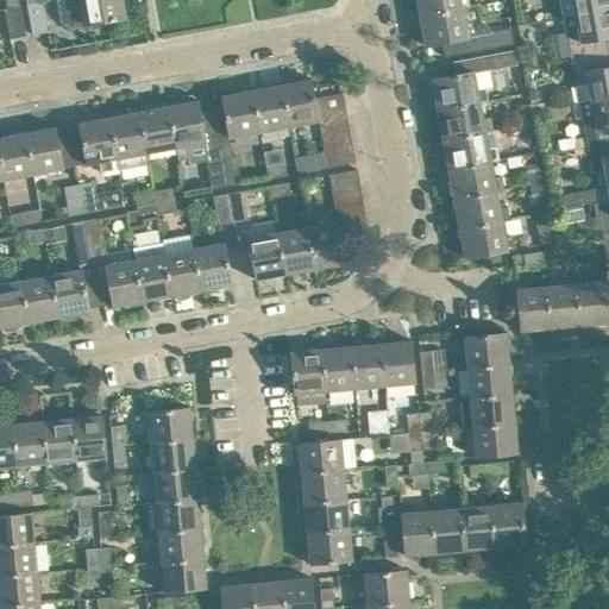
[(70,27),(86,25),(124,18),(120,0),(56,0),(61,20),(70,27)]
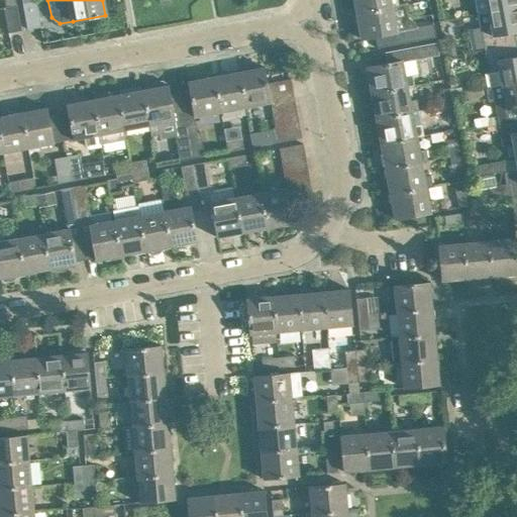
[(353,0),(356,13),(399,5),(398,0),(353,0)]
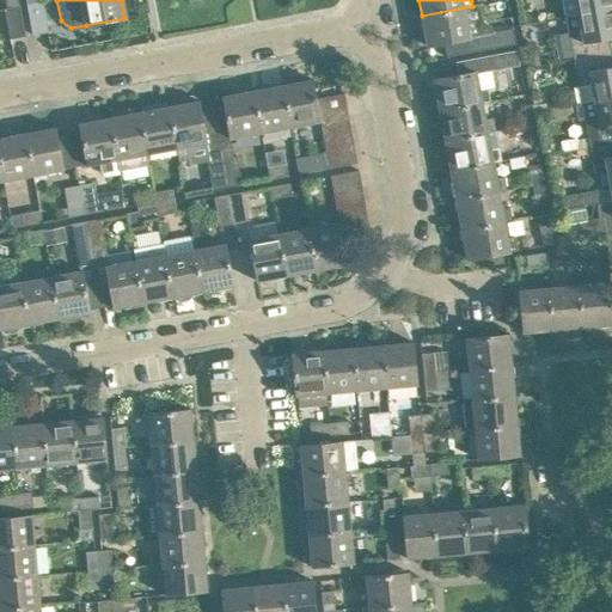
[(611,6),(611,0),(562,0),(565,16),(611,6)]
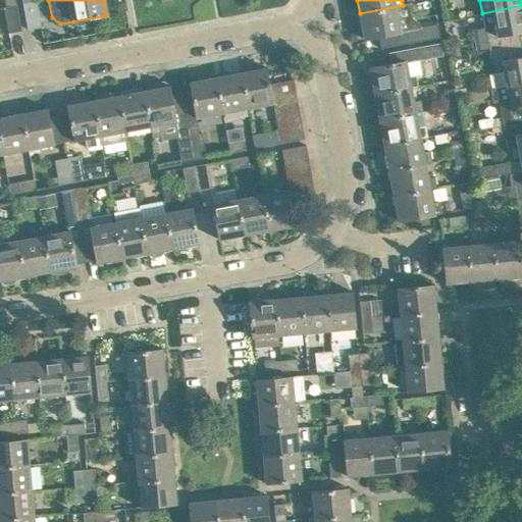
[(42,28),(37,1),(23,4),(28,30),(42,28)]
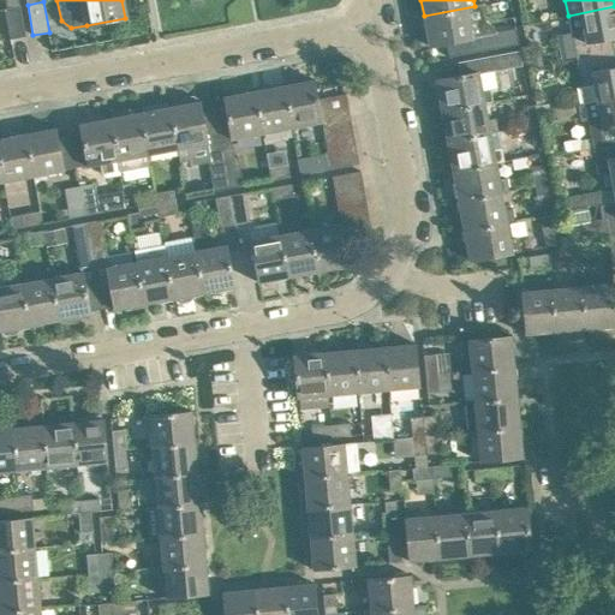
[(483,5),(475,6),(424,16),(430,46),(446,43),(449,58),(518,45),(515,29),(495,33),(494,27),(485,19),(483,5)]
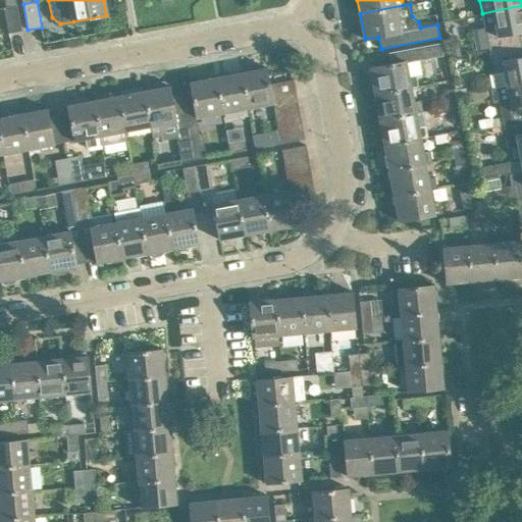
[(21,31),(16,5),(6,7),(4,7),(9,33),(21,31)]
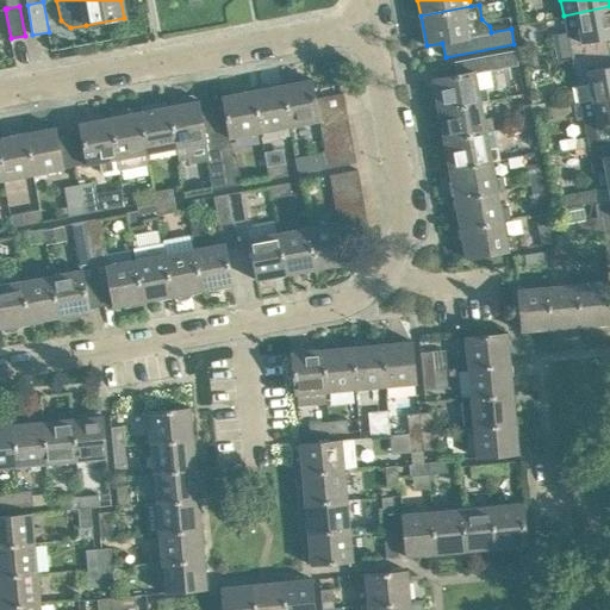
[(609,37),(609,6),(564,16),(567,32),(553,35),(556,57),(571,55),(572,60),(604,53),(602,39),(609,37)]
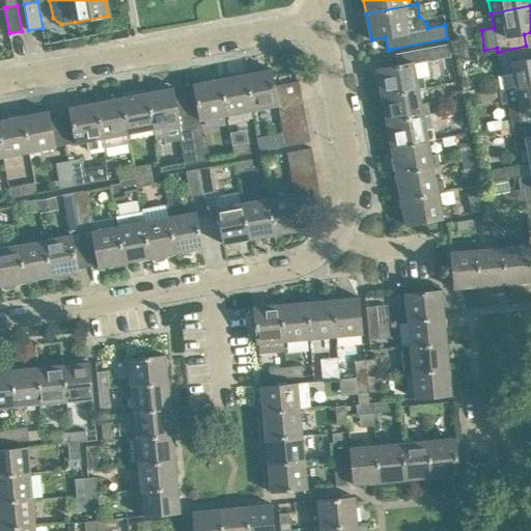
[(398,53),(400,64),(451,57),(448,44),(398,53)]
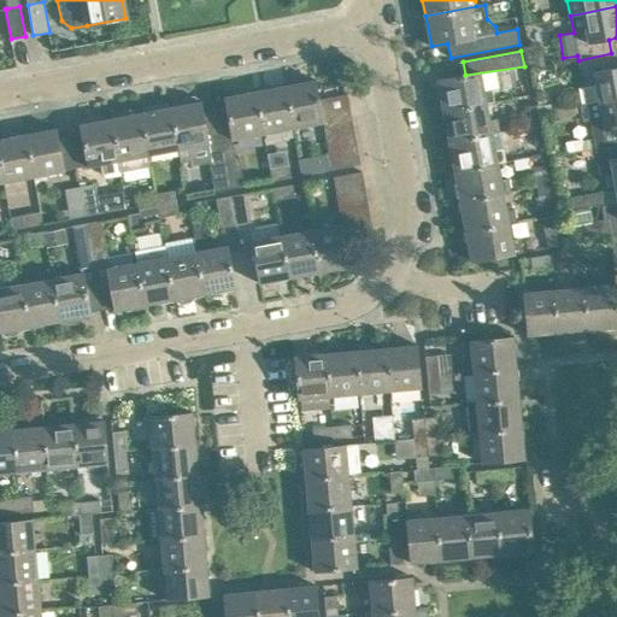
[(546,64),(544,52),(532,54),(534,66),(546,64)]
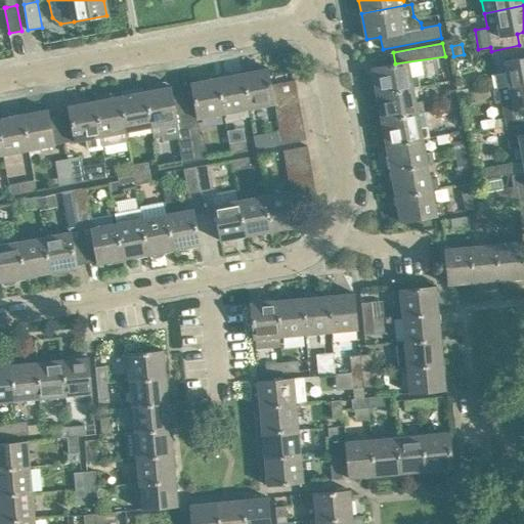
[(519,45),(491,51),(495,73),(491,74),(494,89),(509,86),(523,83),(523,56),(521,57),(519,45)]
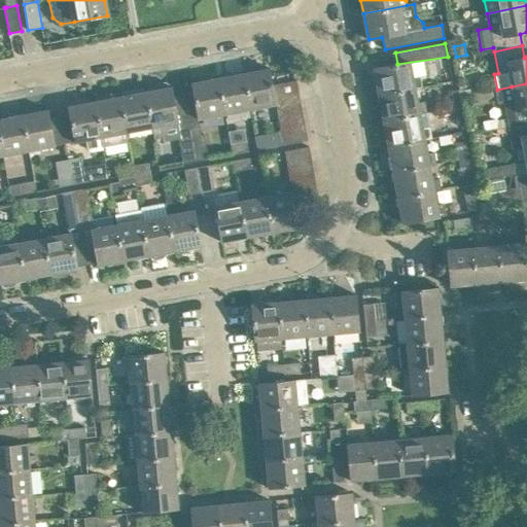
[(413,77),(410,63),(374,68),(379,95),(414,88),(422,86),(420,76),(413,77)]
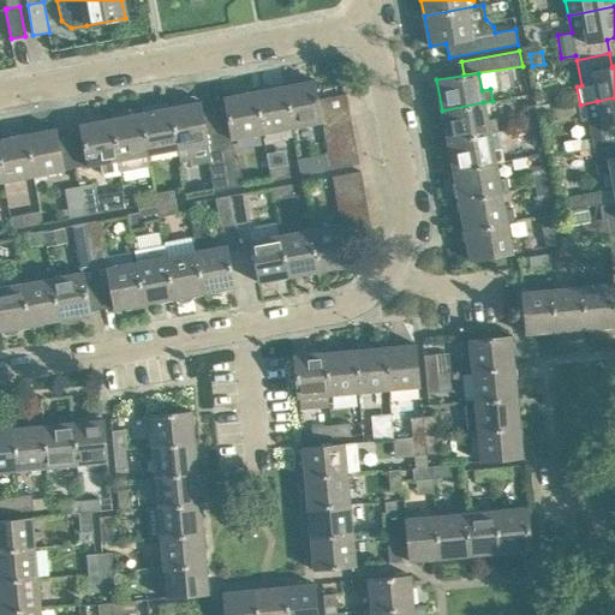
[(315,79),(284,85),(292,127),(322,123),(321,113),(318,99),(315,79)]
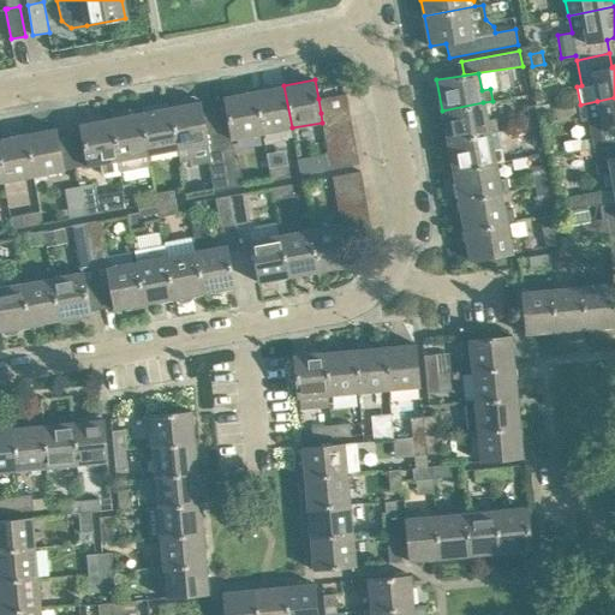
[(292,127),(284,85),(255,90),(262,133),(292,127)]
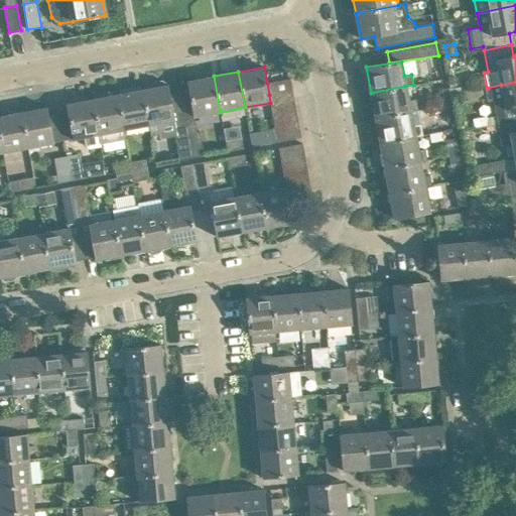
[(220,112),(214,76),(187,81),(195,117),(220,112)]
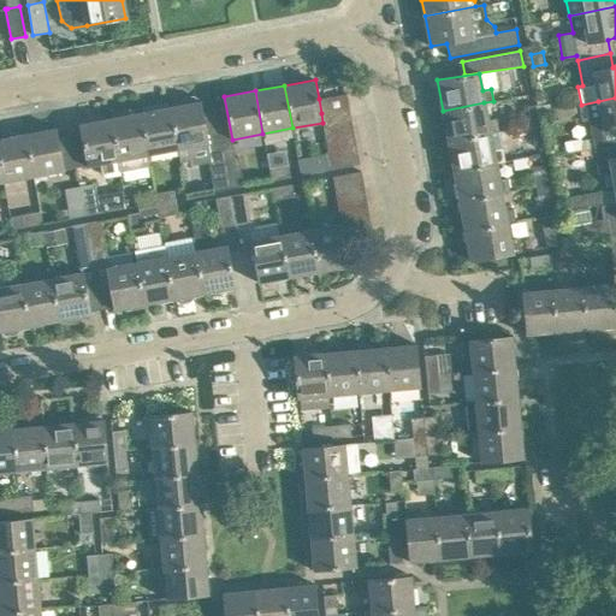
[(321,113),(349,108),(347,94),(319,99),(321,113)]
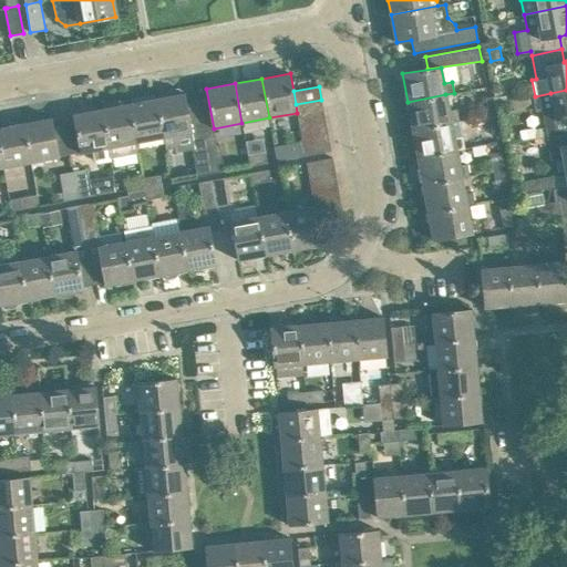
[(167,96),(156,99),(166,148),(175,147),(173,136),(192,133),(184,93),(183,94),(178,89),(169,91),(167,96)]
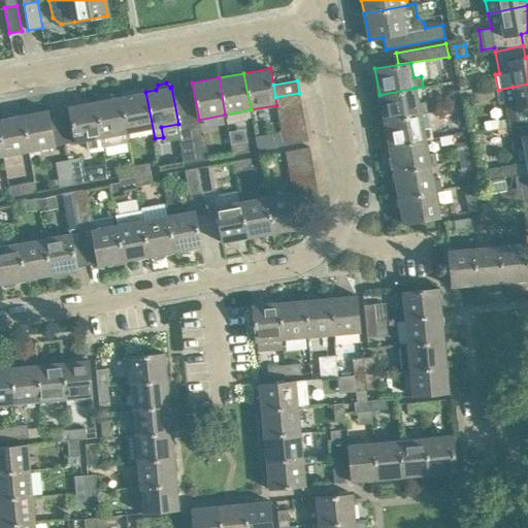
[(527,84),(513,87),(516,100),(504,102),(508,126),(527,122),(527,84)]
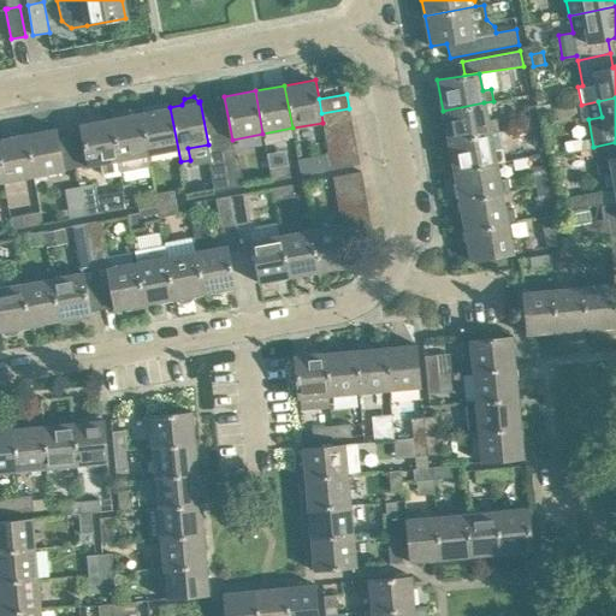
[(152,111),(140,113),(148,155),(178,149),(170,107),(169,107),(167,102),(152,106),(152,111)]
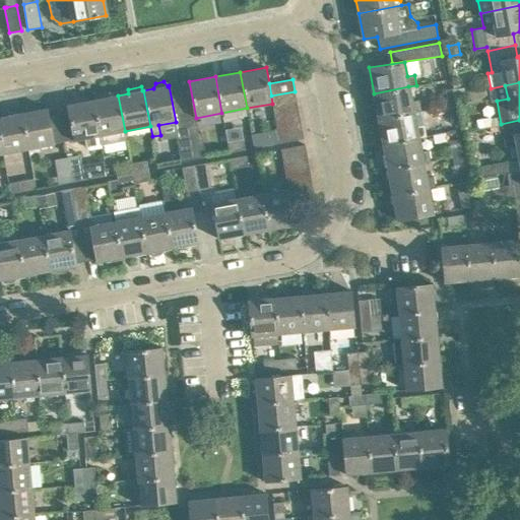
[(408,86),(374,93),(378,119),(420,111),(418,99),(411,100),(408,86)]
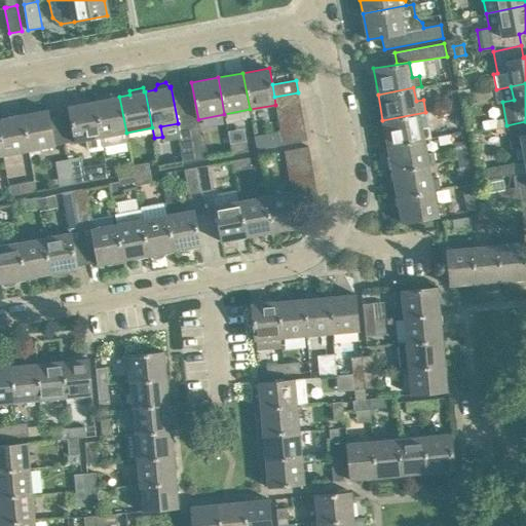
[(451,90),(454,107),(462,105),(459,88),(451,90)]
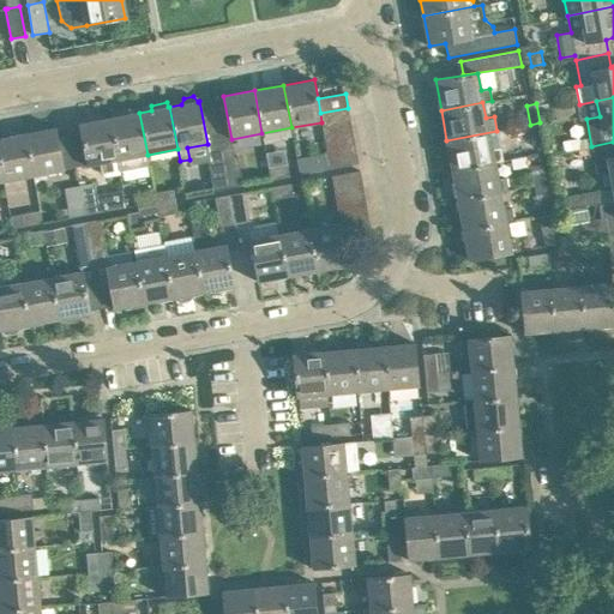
[(122,116),(110,118),(118,161),(148,155),(139,113),(138,113),(137,108),(121,110),(122,116)]
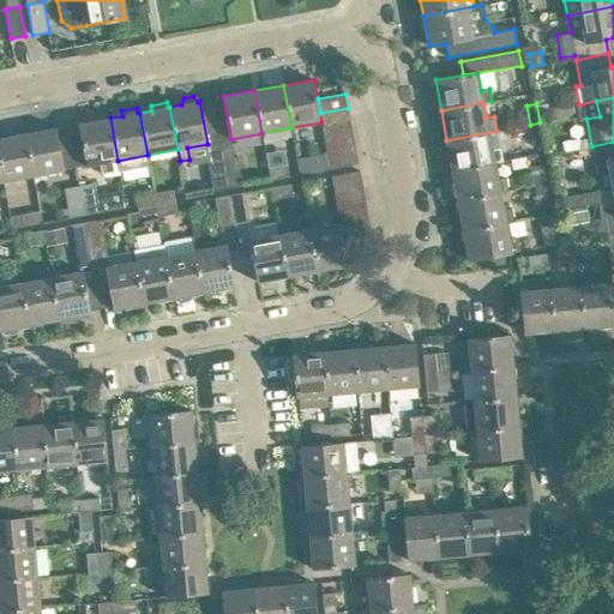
[(348,108),(320,113),(321,122),(323,127),(351,121),(348,108)]
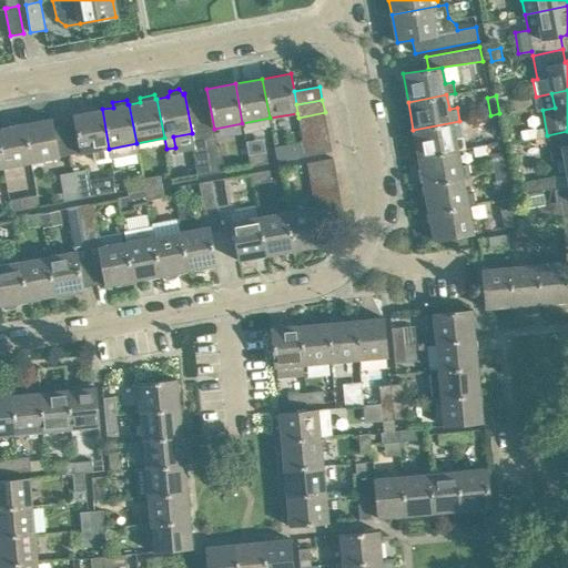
[(109,149),(102,109),(74,114),(73,114),(81,153),(93,151),(94,160),(99,163),(111,161),(109,149)]
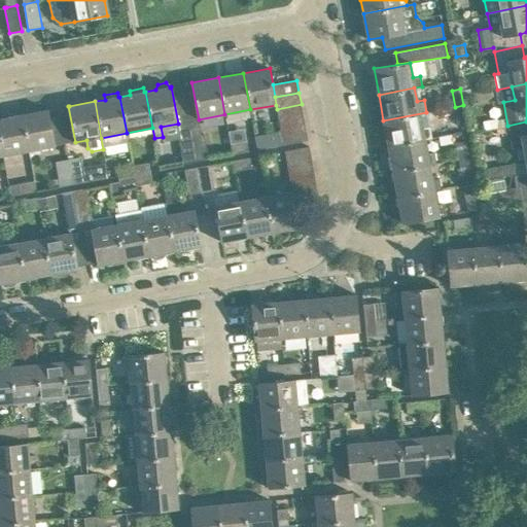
[(304,116),(302,104),(277,109),(279,120),(304,116)]
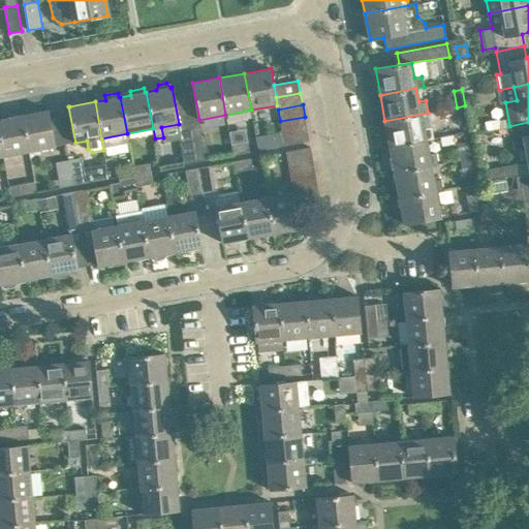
[(468,120),(465,105),(457,107),(459,122),(468,120)]
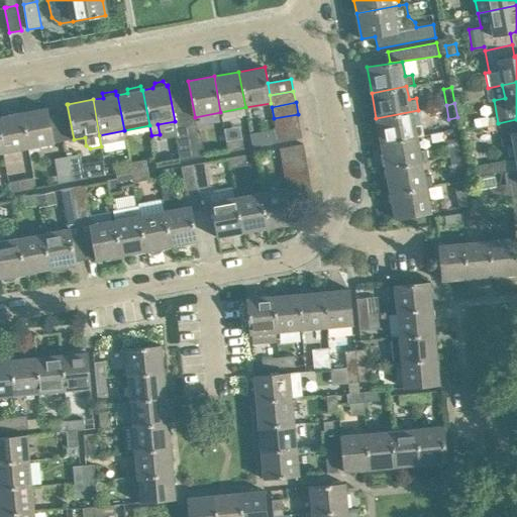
[(47,107),(21,112),(28,148),(54,143),(47,107)]
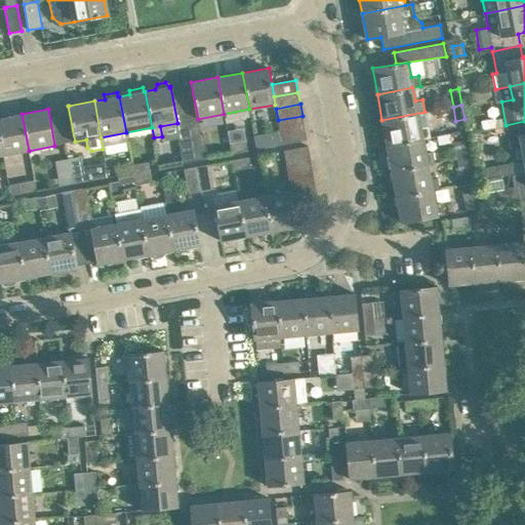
[(387,145),(422,138),(430,137),(425,112),(381,120),(387,145)]
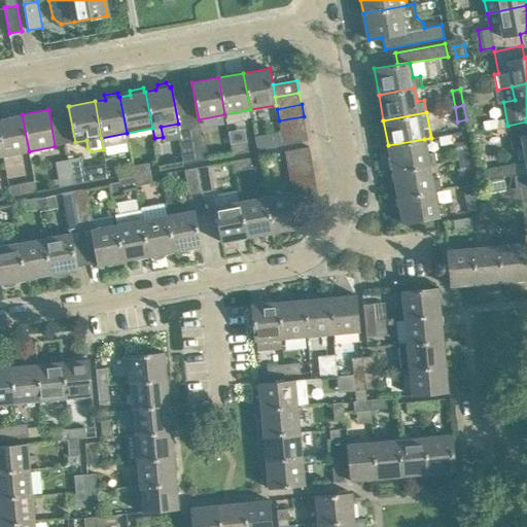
[(29,151),(22,114),(0,118),(0,139),(3,155),(29,151)]
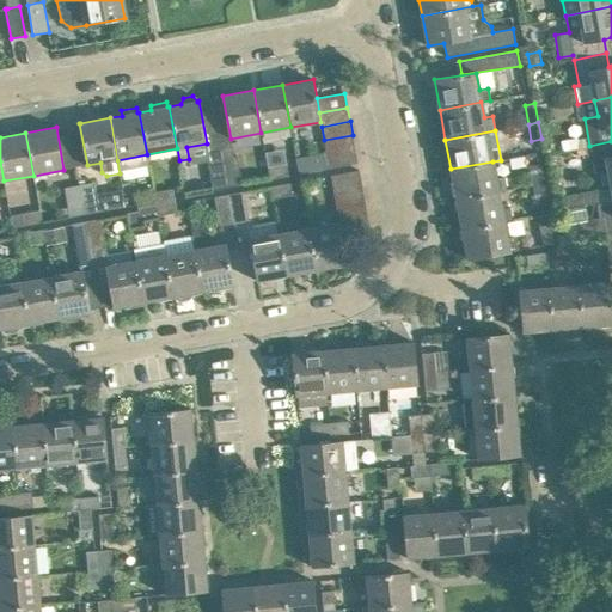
[(355,150),(353,135),(324,140),(326,154),(355,150)]
